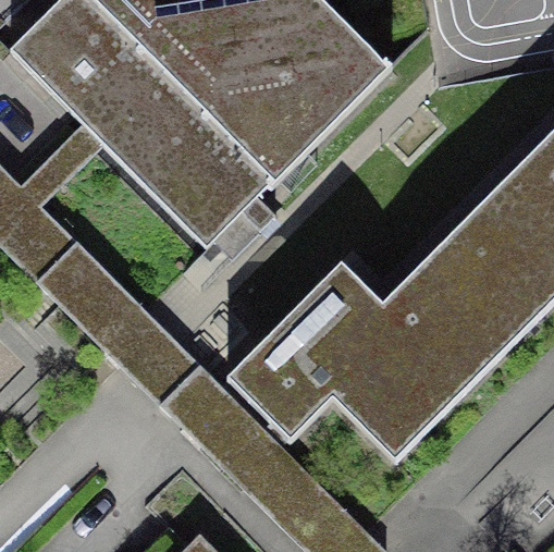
[(57,0),(8,50),(72,114),(97,140),(204,246),(211,240),(229,257),(272,213),(255,195),(266,184),(269,187),(389,66),(382,61),(379,64),(319,4),(322,1),(321,0),(57,0)]
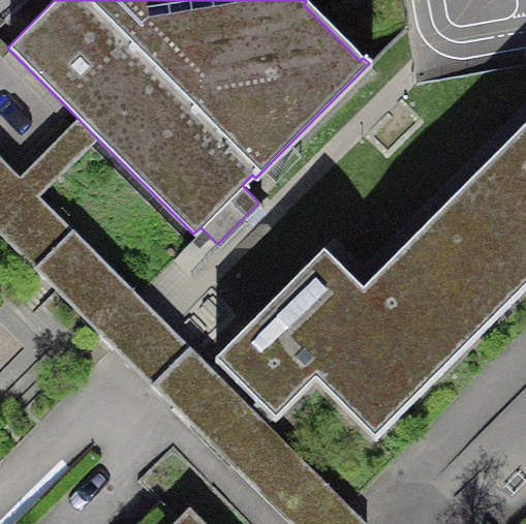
[(9,167),(0,157),(0,233),(292,523),(366,523),(368,523),(265,421),(258,428),(241,410),(248,404),(34,191),(92,133),(68,109),(9,167)]
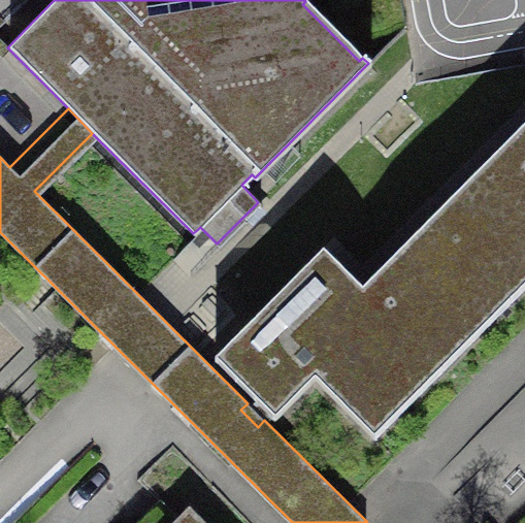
[(524,121),(359,288),(321,249),(212,358),(253,398),(248,403),(240,410),(258,427),(264,420),(269,415),(272,417),(312,378),(371,436),(524,282),(524,121)]
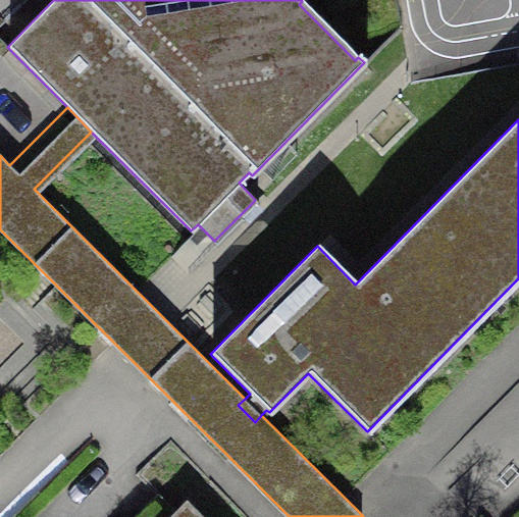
[(203,516),(185,498),(173,508),(164,516),(203,516)]
